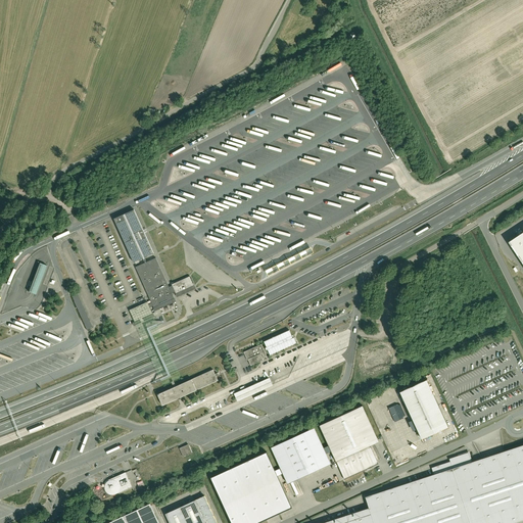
[(301,87),(316,80),(314,76),(311,78),(310,76),(298,82),(301,87)]
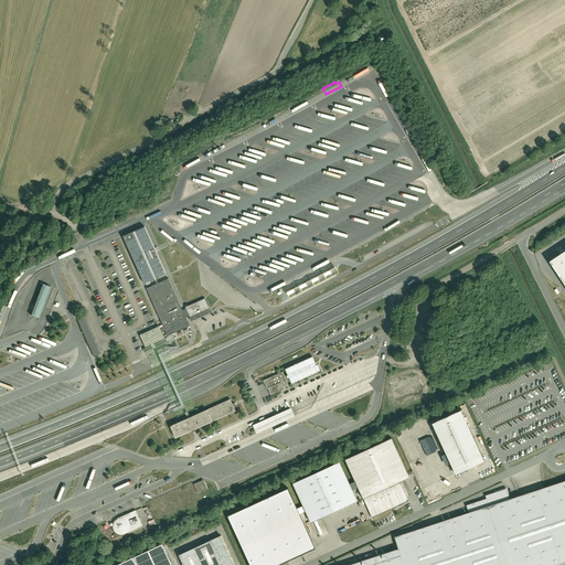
[(251,125),(253,132),(267,126),(265,119),(251,125)]
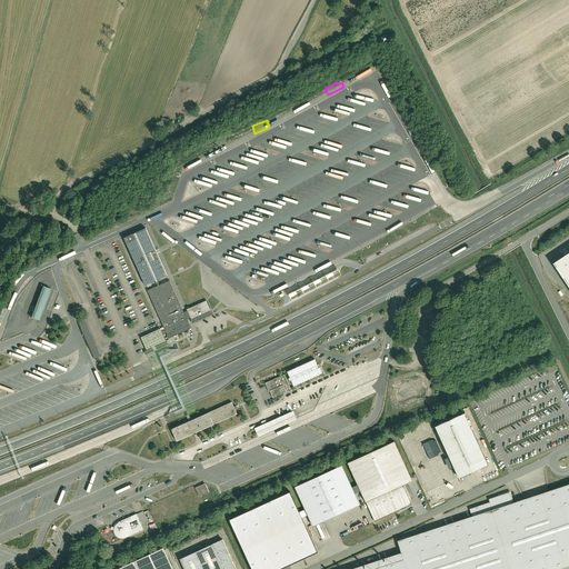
[(208,152),(210,157),(221,151),(219,147),(208,152)]
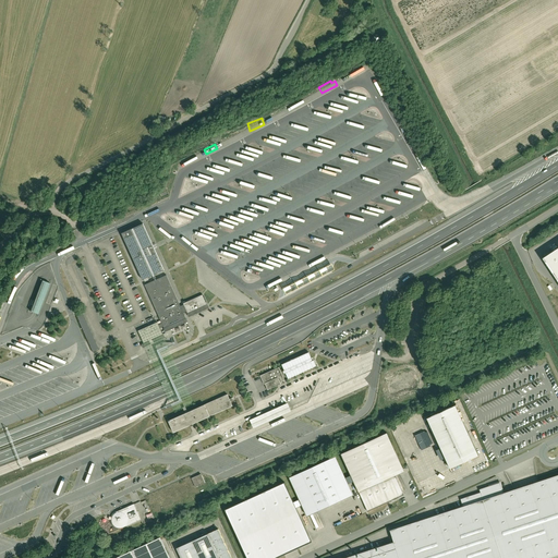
[(185,158),(189,162),(198,158),(196,154),(185,158)]
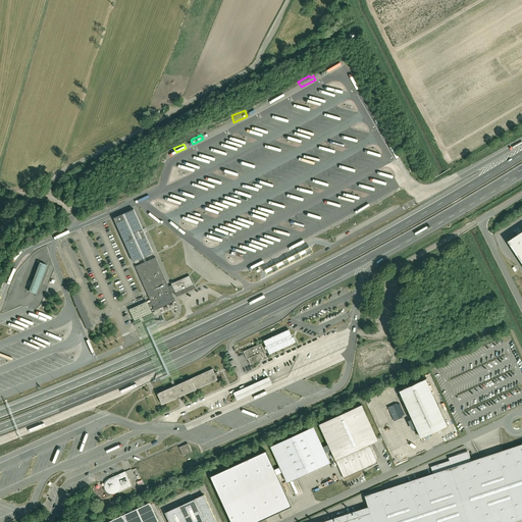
[(258,164),(259,167),(275,160),(274,157),(258,164)]
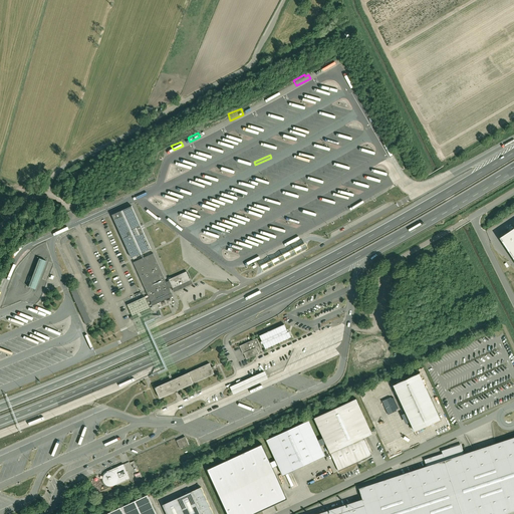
[(151,249),(132,206),(111,215),(132,258),(140,254),(143,253),(151,249)]
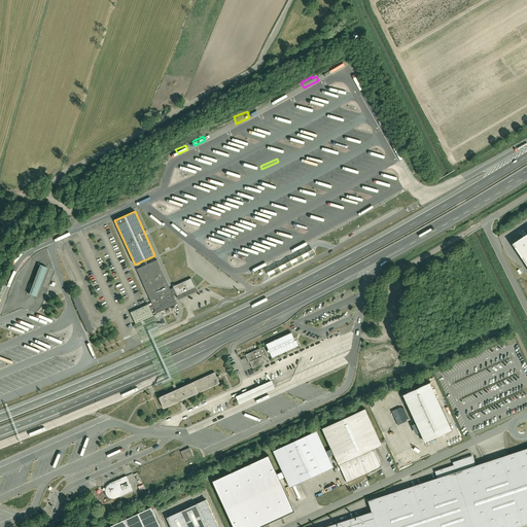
[(526,236),(514,245),(526,265),(526,236)]
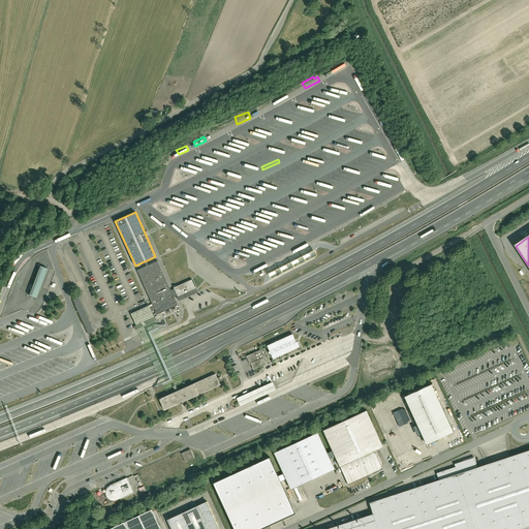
[(146,263),(146,266),(137,270),(153,306),(155,310),(155,311),(164,307),(166,306),(176,302),(174,297),(177,296),(178,297),(196,288),(192,279),(174,287),(174,288),(174,289),(170,290),(158,260),(149,265),(148,262),(147,260),(144,261),(146,263)]
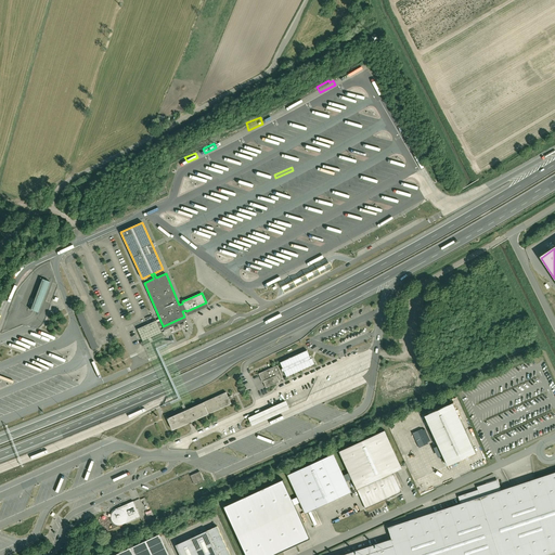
[(41,279),(30,310),(38,312),(50,282),(41,279)]
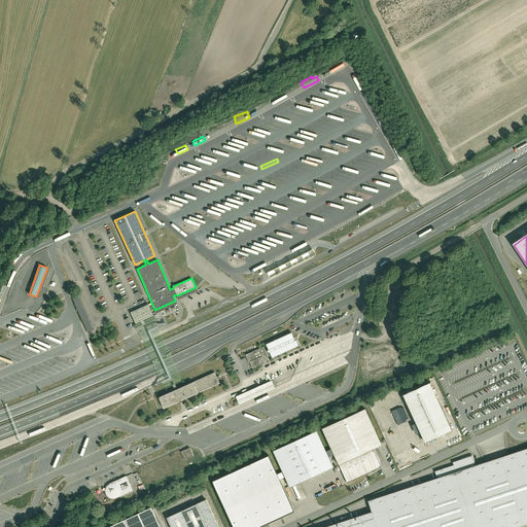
[(248,273),(261,268),(259,265),(247,270),(248,273)]
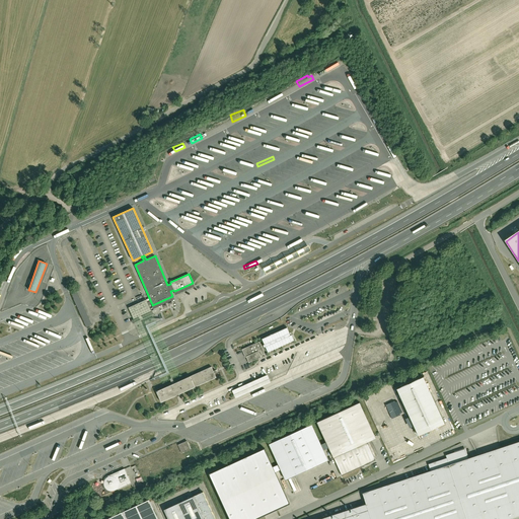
[(91,324),(76,291),(71,294),(85,327),(91,324)]
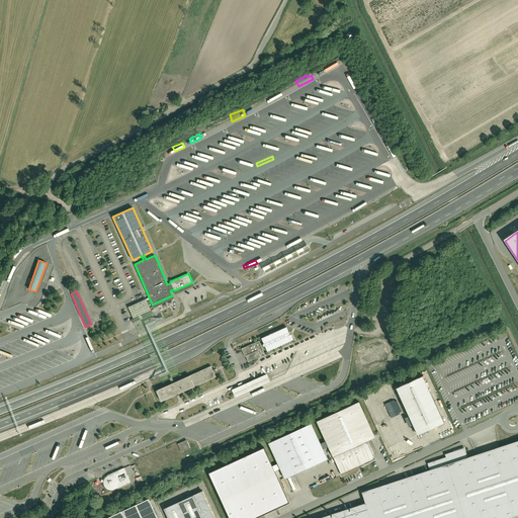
[(146,298),(128,307),(134,319),(151,311),(149,305),(152,304),(150,299),(147,301),(146,298)]
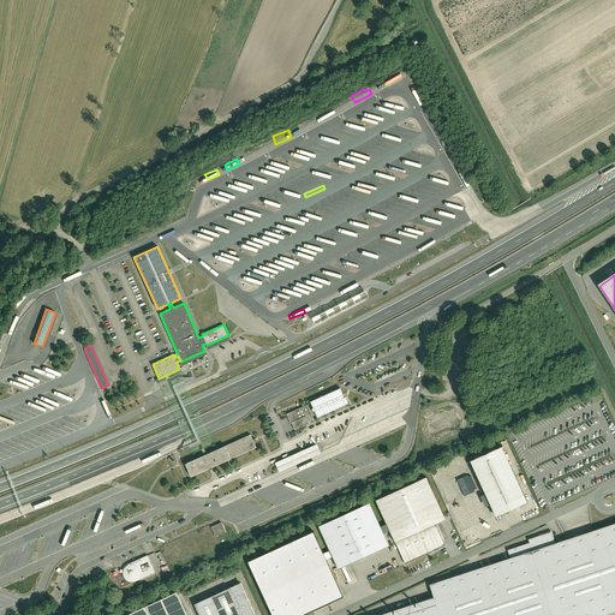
[(334,392),(310,402),(314,410),(312,410),(314,412),(315,412),(317,418),(339,408),(335,402),(339,401),(338,398),(336,398),(334,392)]
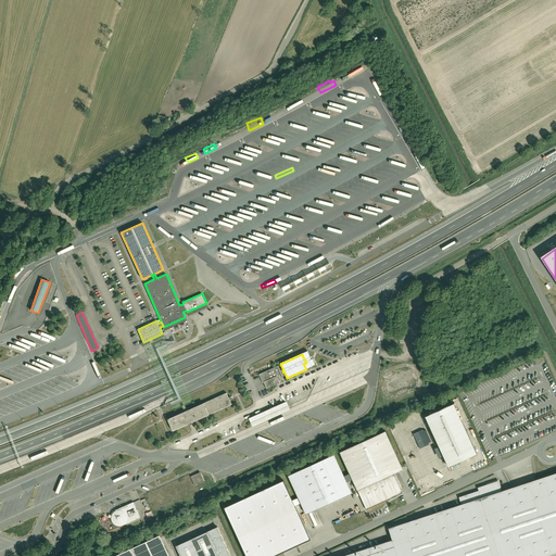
[(279,382),(283,380),(278,367),(258,375),(263,383),(264,383),(267,390),(280,383),(279,382)]
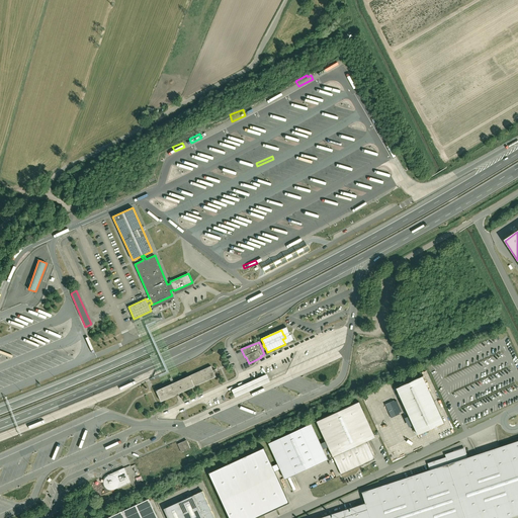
[(178,382),(158,393),(163,403),(216,377),(210,367),(178,382)]
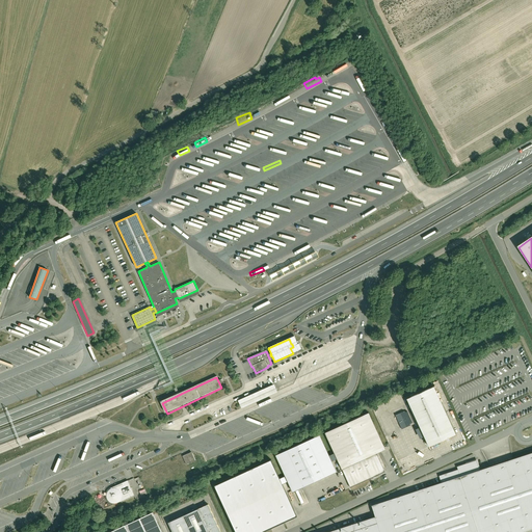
[(238,401),(242,409),(277,393),(274,384),(238,401)]
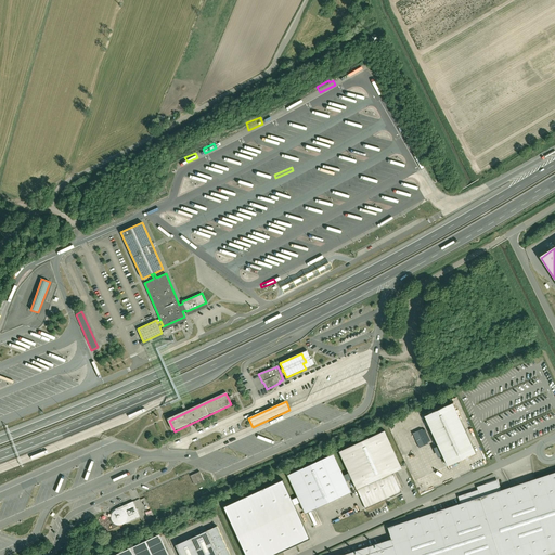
[(475,453),(452,403),(423,416),(446,466),(475,453)]
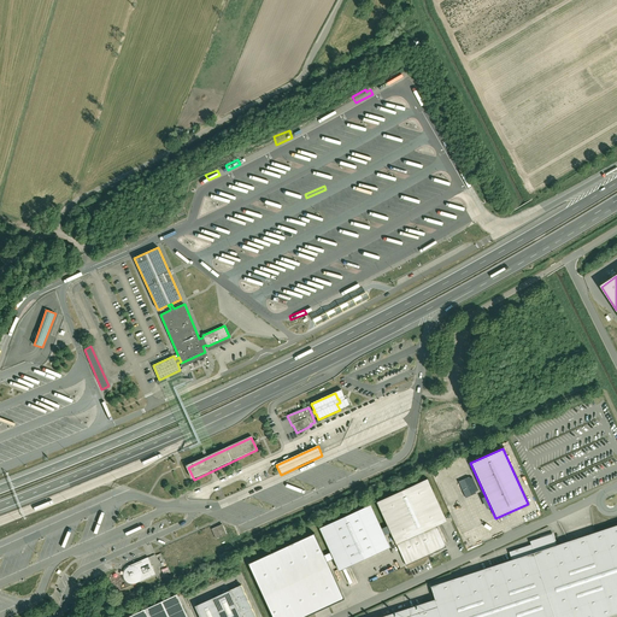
[(446,522),(427,479),(376,503),(387,527),(391,533),(395,545),(436,526),(446,522)]
